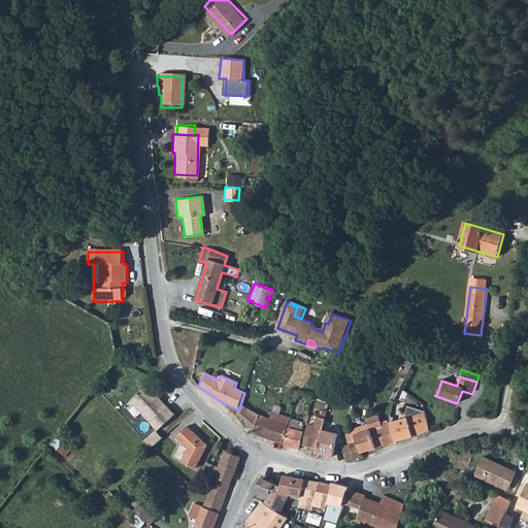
[(127,400),(156,428),(172,411),(164,403),(162,405),(152,395),(154,393),(143,384),(127,400)]
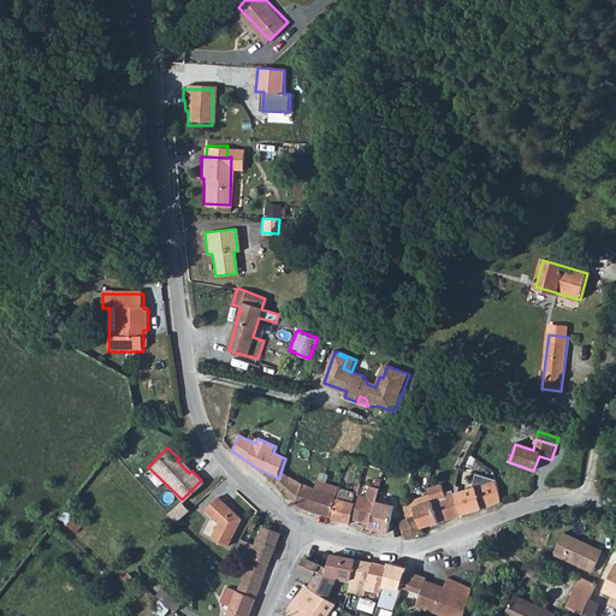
[(345,462),(348,454),(341,451),(338,460),(345,462)]
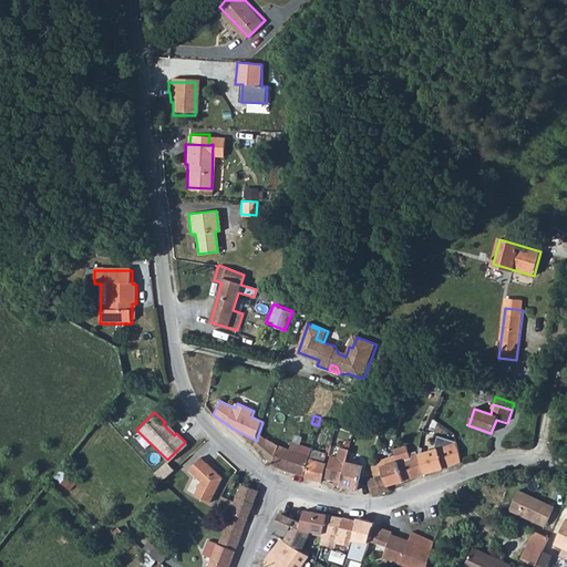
[(176,433),(165,422),(163,424),(174,435),(176,433)]
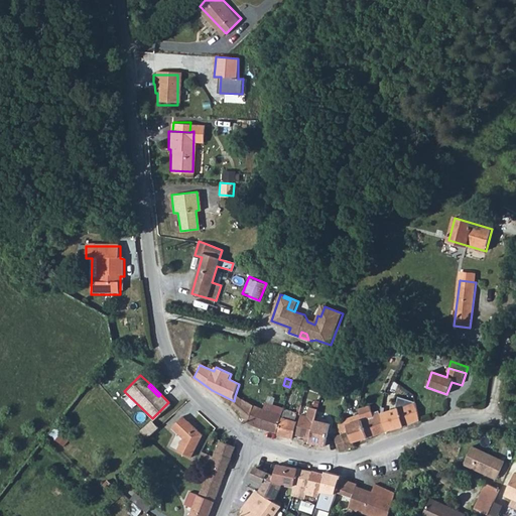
[(232,404),(247,421),(252,404),(252,403),(235,396),(234,401),(232,404)]
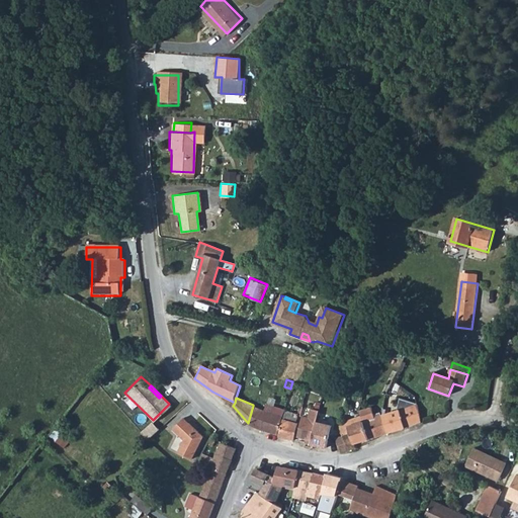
[(248,423),(277,433),(284,410),(266,404),(264,409),(253,406),(248,423)]
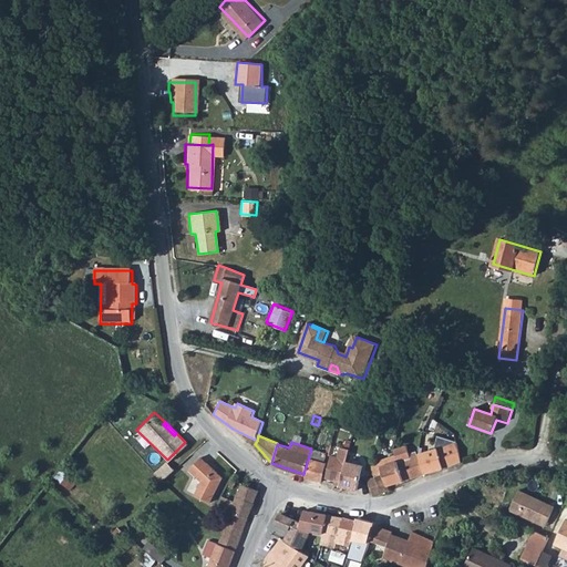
[(421,456),(424,474),(461,463),(459,444),(457,444),(421,456)]
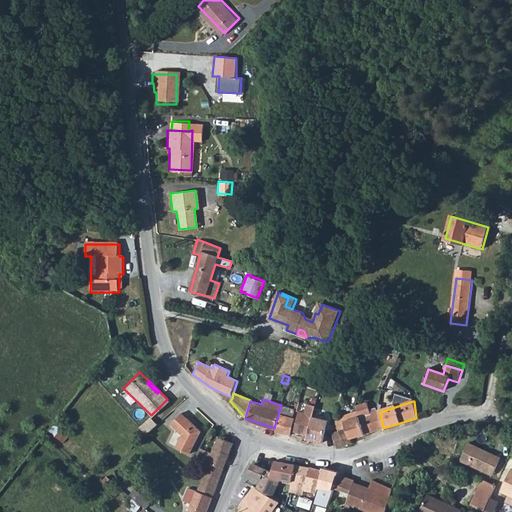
[(302,437),(307,439),(308,435),(313,416),(315,407),(308,405),(305,413),(299,411),(294,432),(303,434),(302,437)]
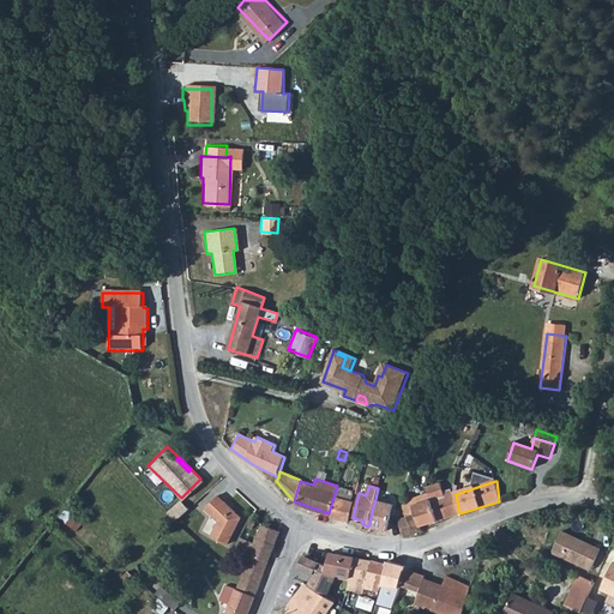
[(198,487),(182,499),(188,506),(203,494),(198,487)]
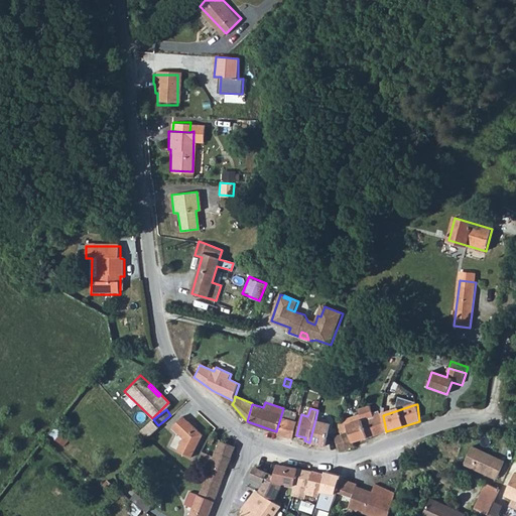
[(341,437),(346,449),(355,446),(354,442),(386,431),(383,415),(377,417),(374,409),(360,412),(361,415),(342,421),(341,424),(339,425),(341,437)]
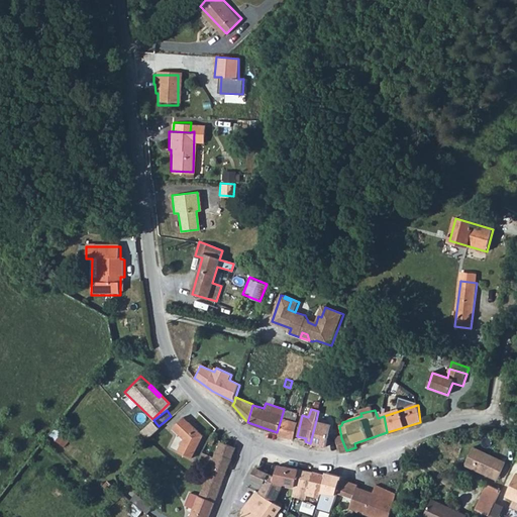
[(183,414),(172,424),(182,435),(175,447),(188,455),(201,434),(183,414)]
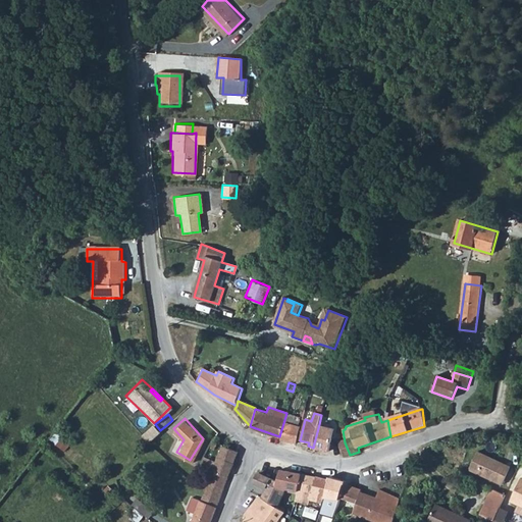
[(280,438),(297,442),(301,426),(286,422),(280,438)]
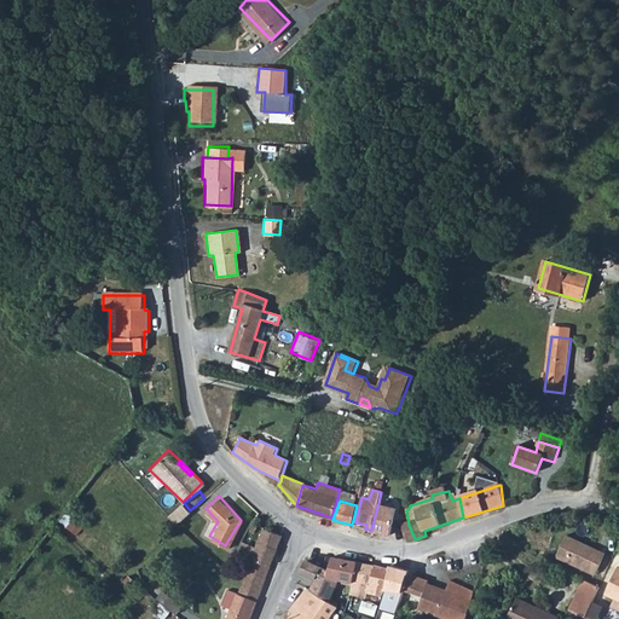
[(180,503),(169,514),(177,522),(189,510),(180,503)]
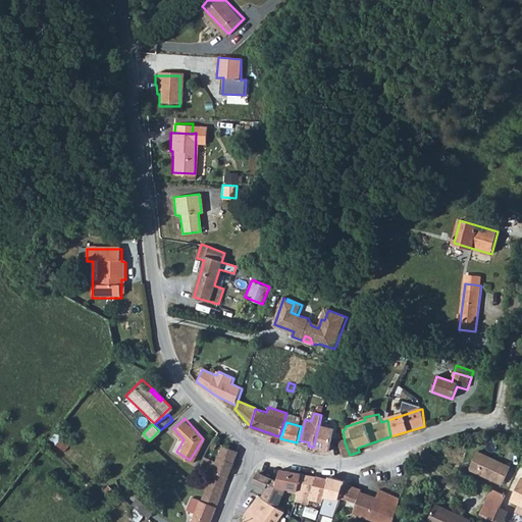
[(334,429),(319,424),(314,444),(313,448),(329,452),(334,429)]
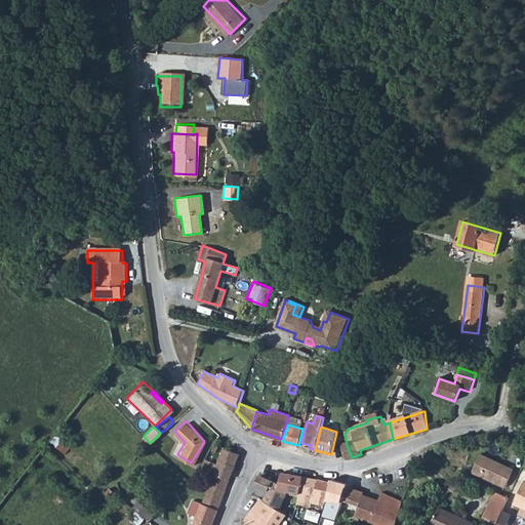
[(49,441),(65,453),(72,444),(55,432),(49,441)]
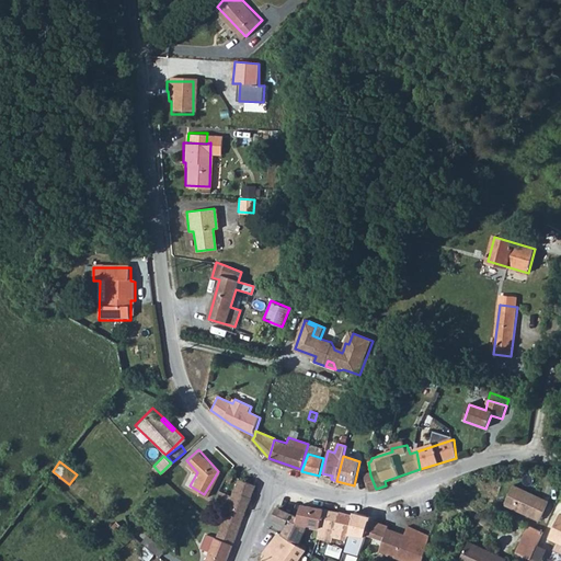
[(365,478),(368,491),(376,489),(370,476),(365,478)]
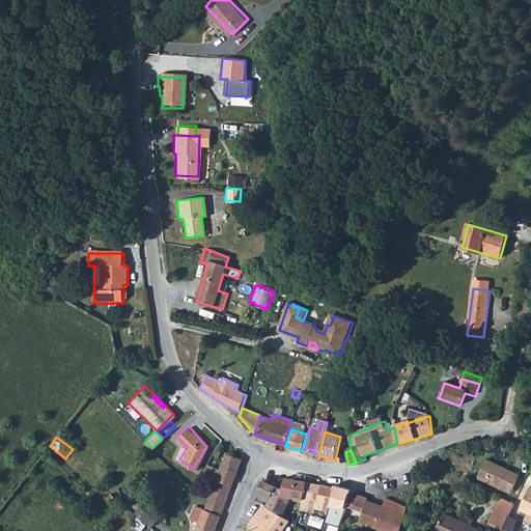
[(220,466),(236,472),(242,459),(225,453),(220,466)]
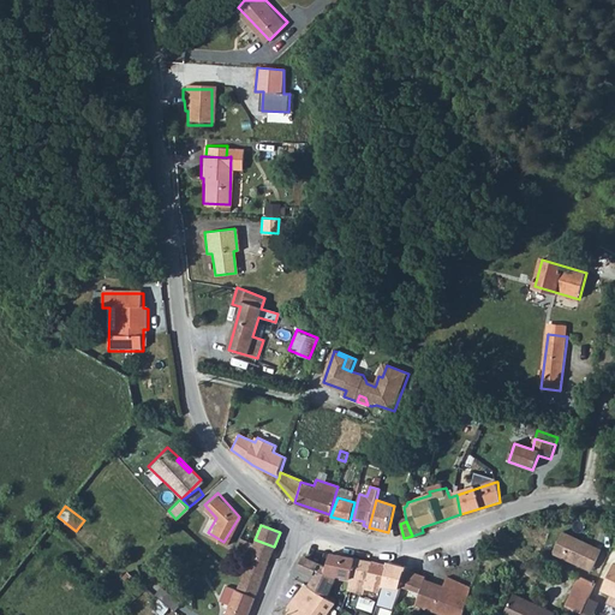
[(578,543),(579,541),(563,533),(554,555),(592,573),(602,551),(583,542),(581,544),(578,543)]
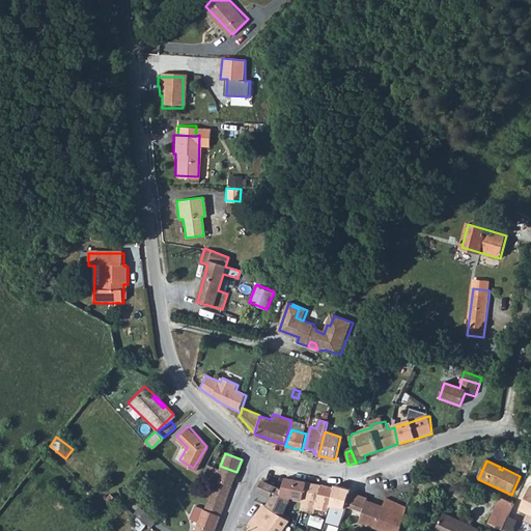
[(215,478),(218,470),(204,465),(199,472),(215,478)]
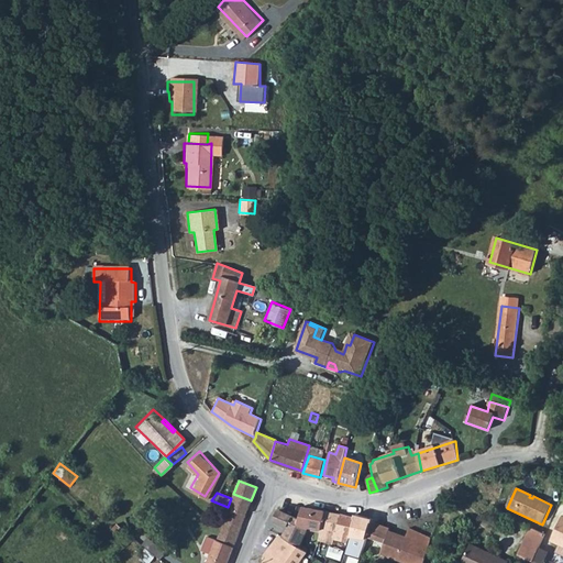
[(228,507),(245,514),(251,500),(233,494),(231,498),(228,507)]
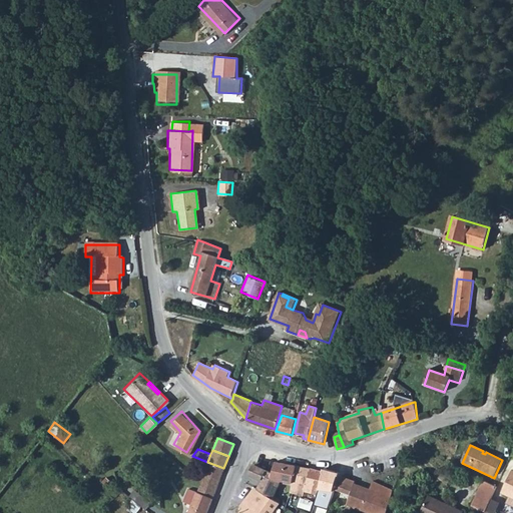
[(271,476),(281,479),(286,463),(276,460),(272,471),(271,476)]
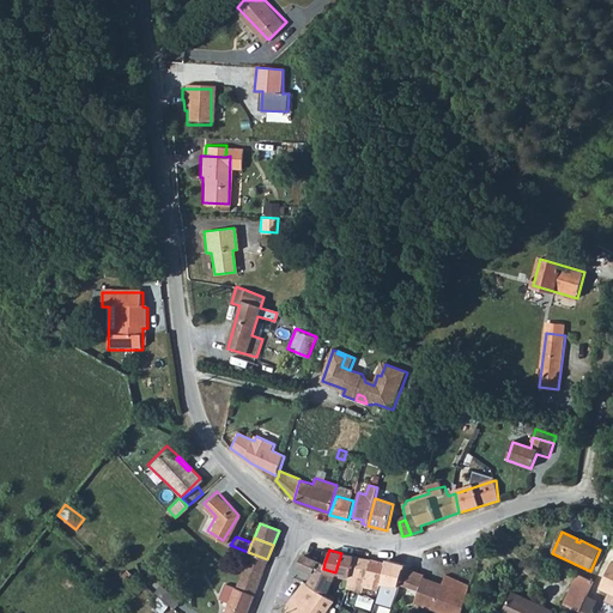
[(235,588),(254,595),(267,559),(248,552),(235,588)]
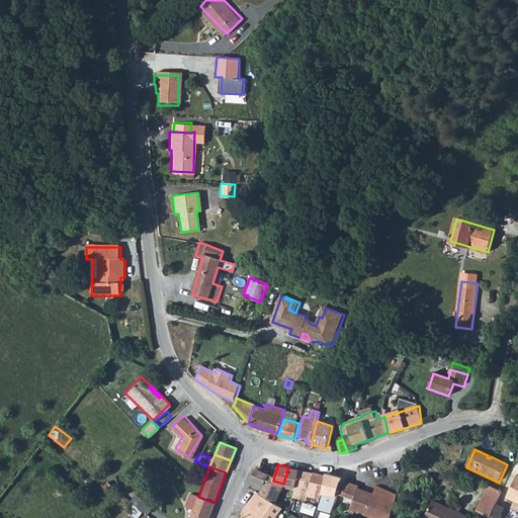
[(313,475),(299,470),(288,467),(283,484),(286,485),(285,487),(294,489),(308,493),(313,475)]
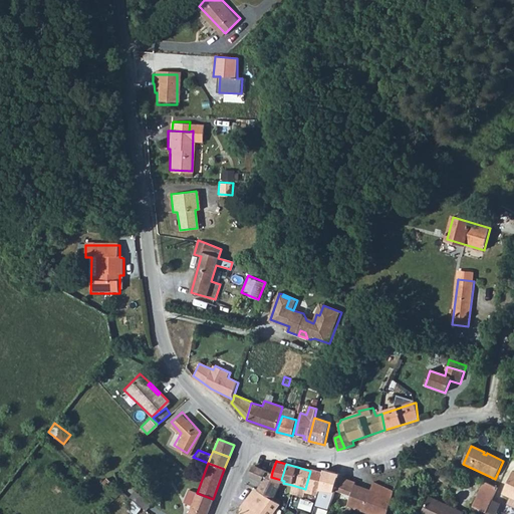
[(257,489),(274,500),(277,496),(275,495),(284,481),(281,480),(271,477),(272,472),(254,466),(250,475),(263,480),(257,489)]
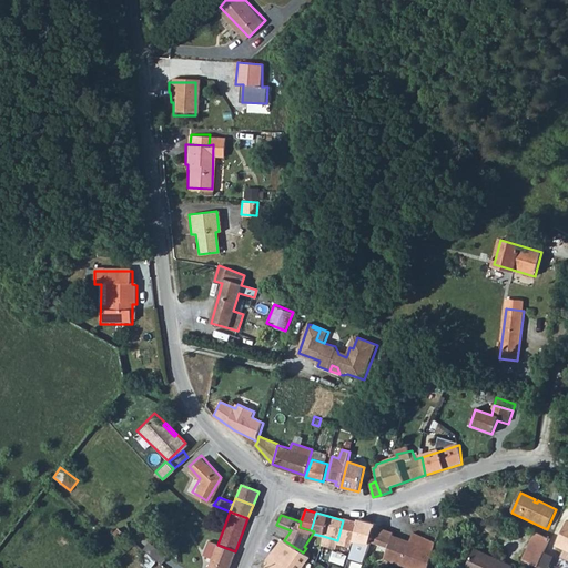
[(336,543),(351,547),(357,524),(343,519),(343,520),(337,540),(336,543)]
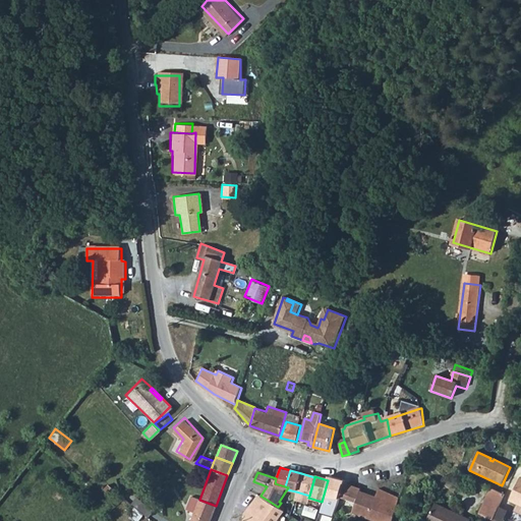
[(322,502),(338,507),(340,497),(344,482),(344,481),(329,477),(328,480),(322,502)]
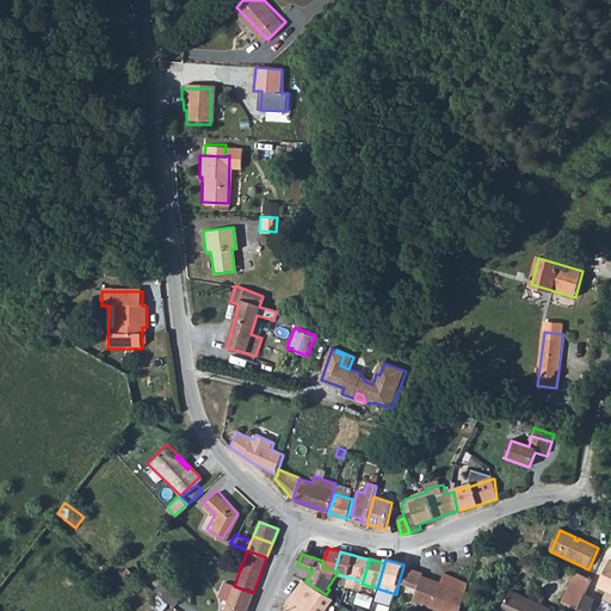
[(610,561),(599,588),(609,593),(610,593),(610,561)]
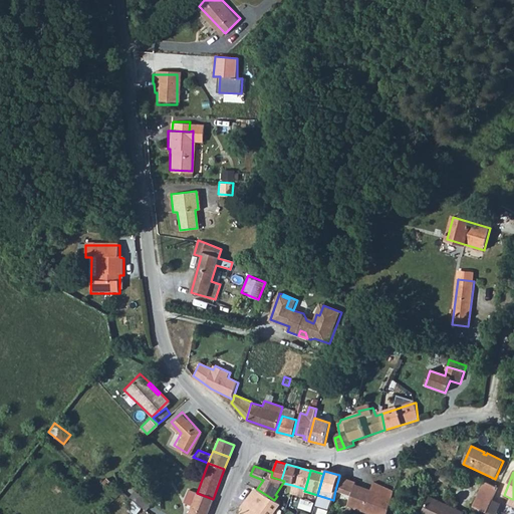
[(335,490),(350,496),(346,504),(367,513),(384,513),(389,506),(391,501),(395,492),(372,483),(367,493),(354,486),(356,481),(339,476),(335,490)]
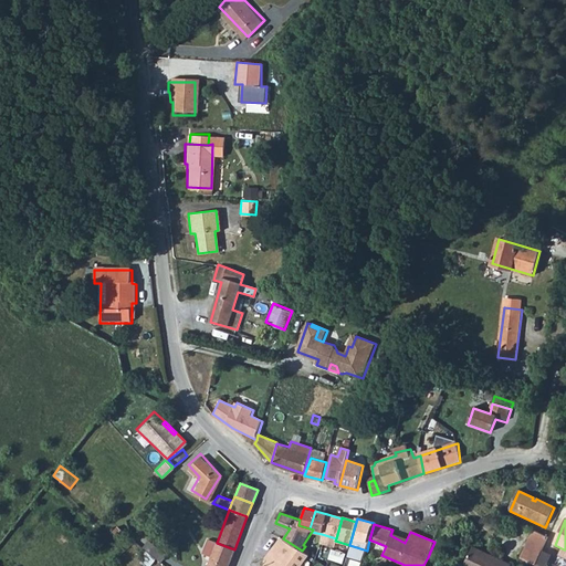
[(536,564),(540,557),(549,537),(534,531),(521,558),(536,565),(536,564)]
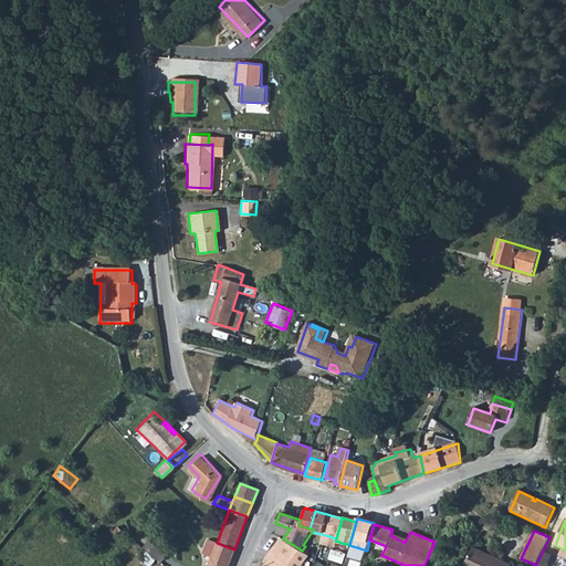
[(283,538),(281,536),(275,545),(278,546),(275,549),(273,547),(266,558),(270,558),(264,565),(297,565),(307,553),(302,551),(283,538)]
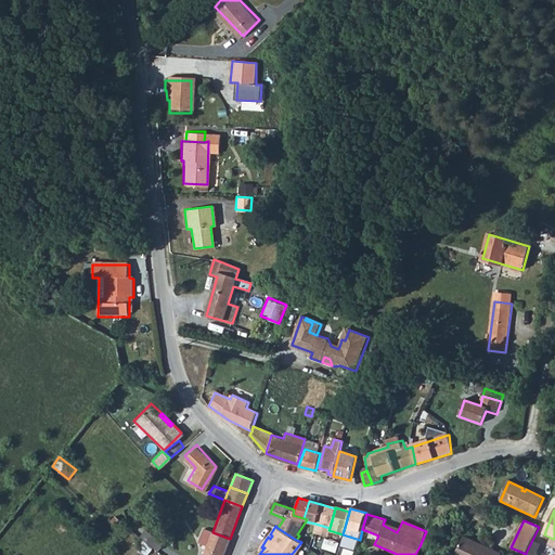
[(204,529),(199,543),(207,545),(203,554),(223,554),(230,539),(213,532),(204,529)]
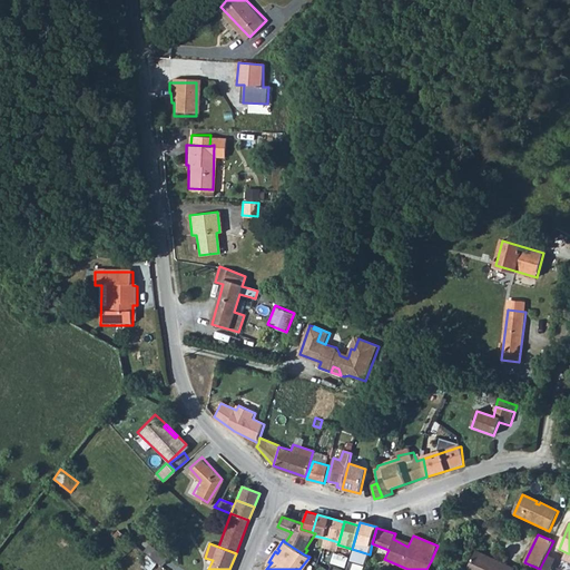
[(145,552),(163,567),(167,560),(149,547),(145,552)]
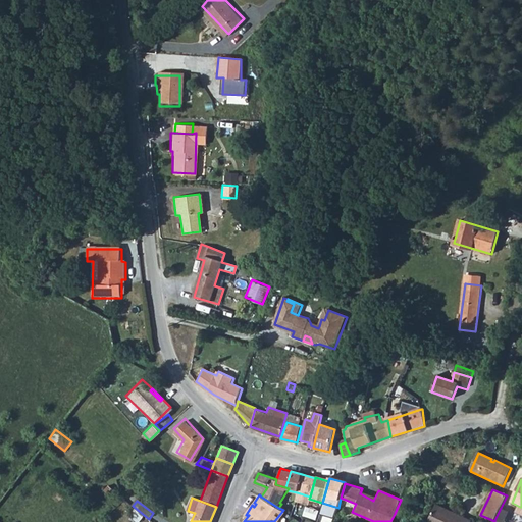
[(471,521),(472,521),(435,506),(427,521),(471,521)]
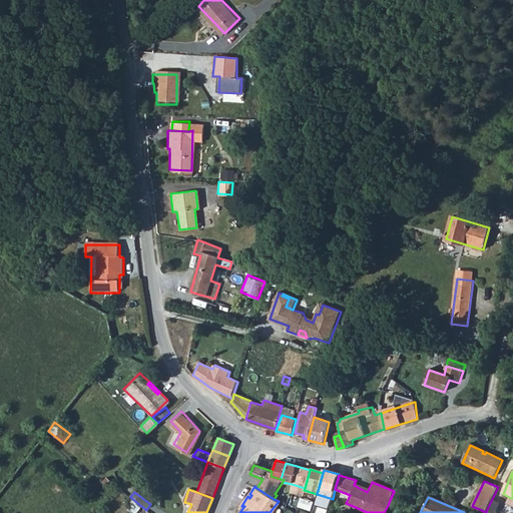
All buildings are outlined.
